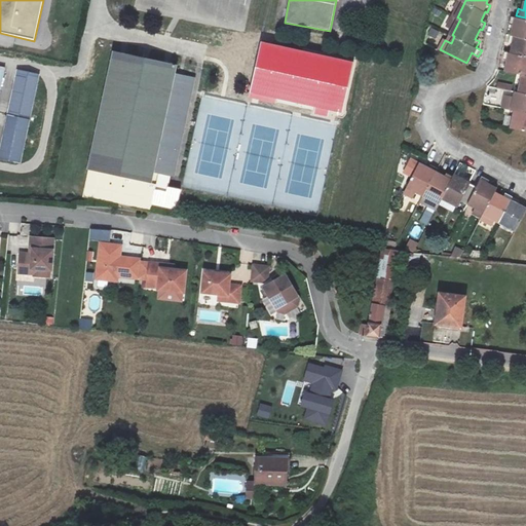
[(525,35),(525,17),(516,15),(511,14),(509,22),(515,23),(513,33),(525,35)]
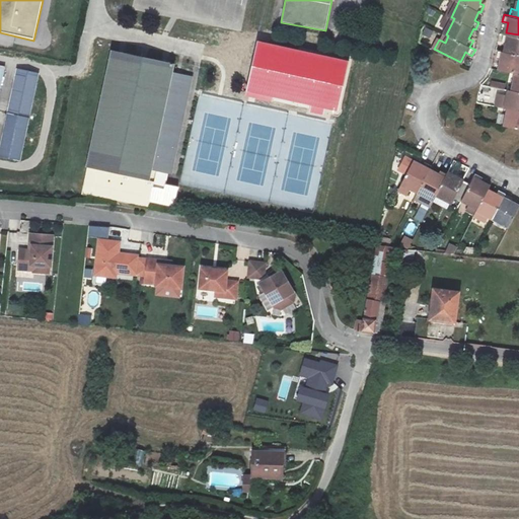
[(518,34),(506,32),(504,31),(502,40),(507,41),(505,51),(518,54),(518,34)]
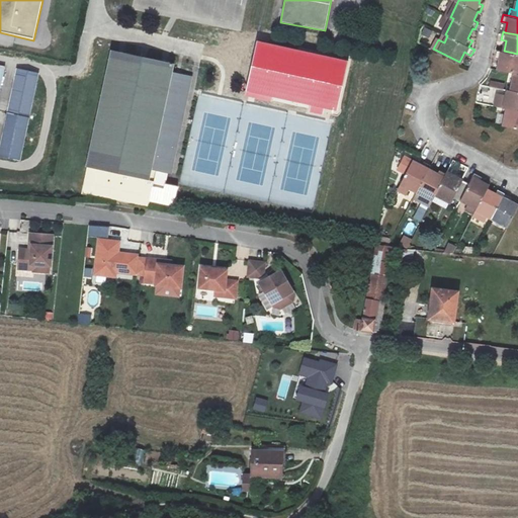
[(516,73),(517,73),(517,54),(504,51),(499,49),(497,58),(501,59),(499,69),(516,73)]
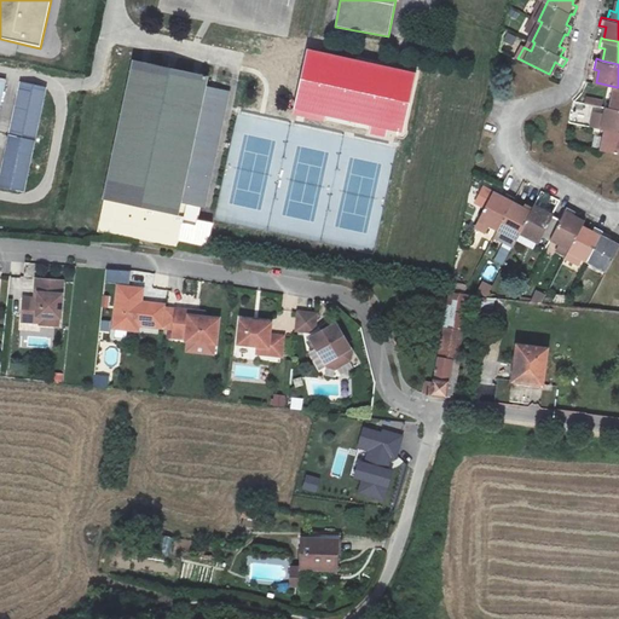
[(202,76),(129,61),(100,198),(94,231),(174,247),(184,202),(202,207),(223,106),(215,105),(218,90),(201,86),(202,76)]
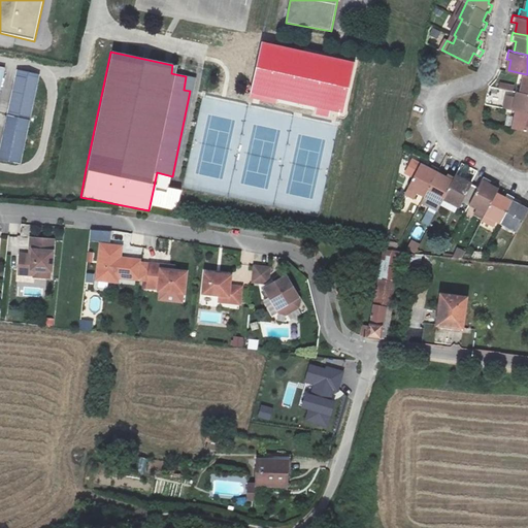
[(40,75),(17,70),(7,114),(31,120),(40,75)]
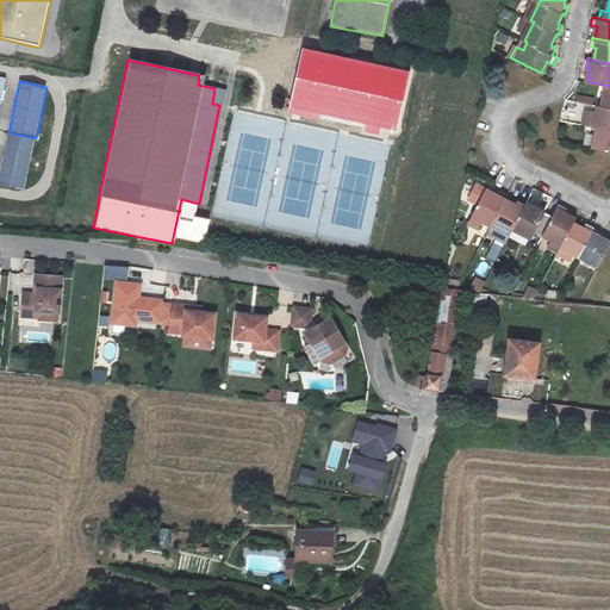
[(609,107),(603,106),(599,105),(595,126),(599,126),(609,129),(609,107)]
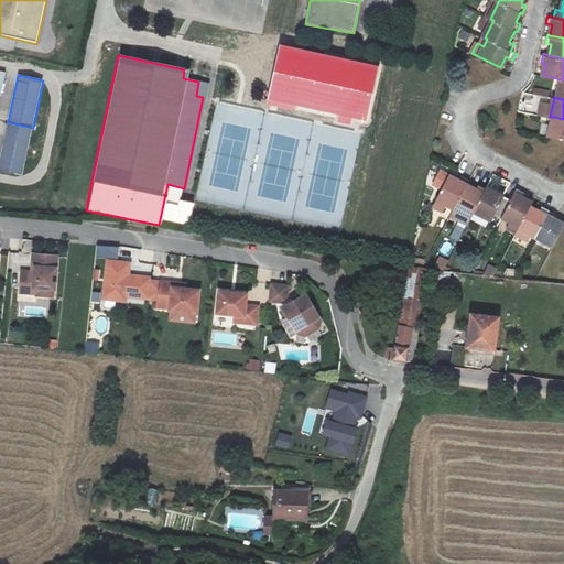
[(563,119),(554,117),(549,137),(563,140),(563,119)]
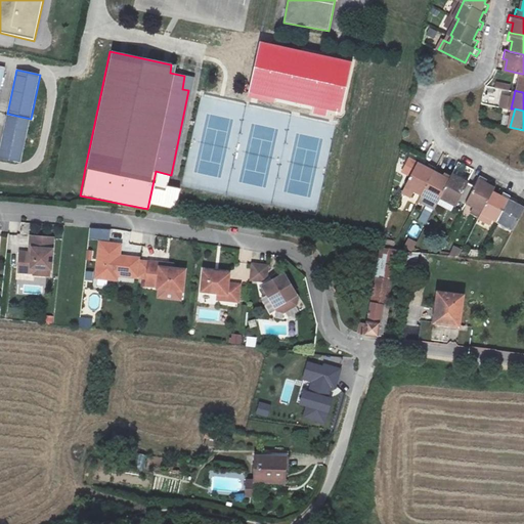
[(31,120),(7,116),(0,147),(0,158),(22,163),(31,120)]
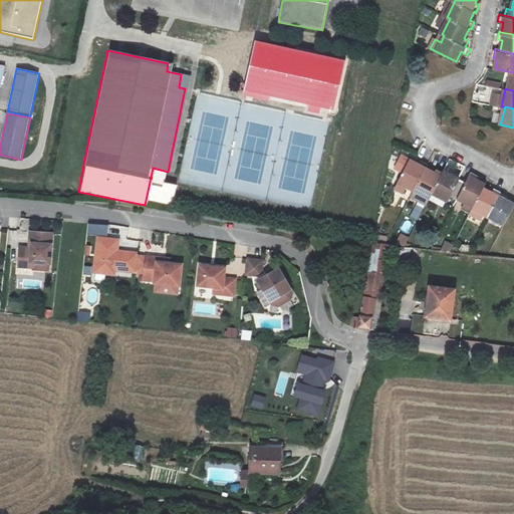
[(416,188),(427,169),(430,165),(423,161),(421,165),(412,160),(397,187),(405,192),(409,184),(416,188)]
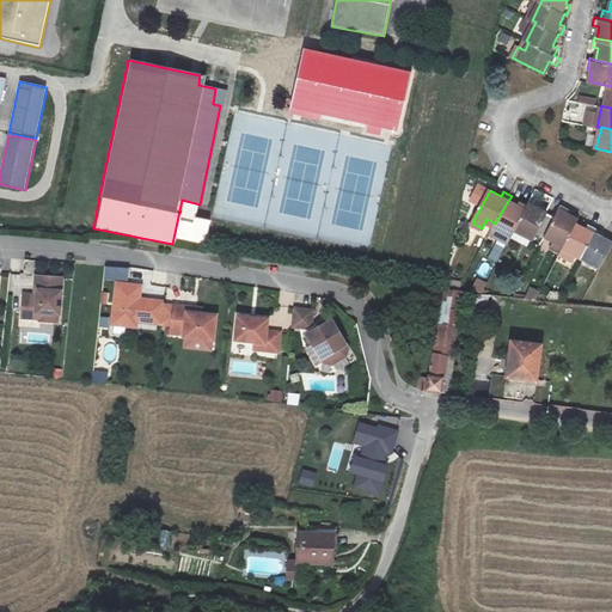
[(513,233),(515,228),(528,204),(521,201),(518,206),(508,201),(495,224),(513,233)]
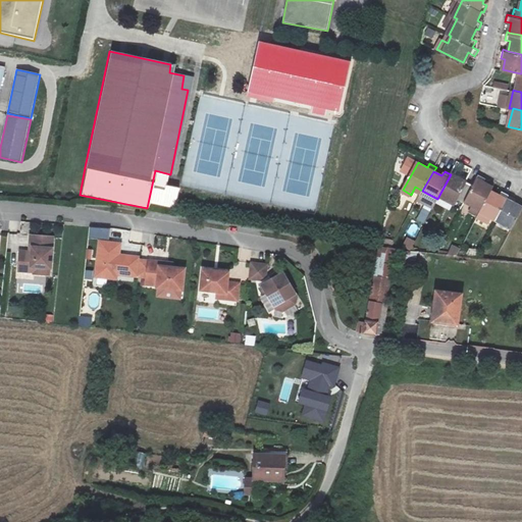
[(465,200),(473,185),(452,173),(451,174),(439,195),(453,203),(455,198),(464,203),(465,200)]
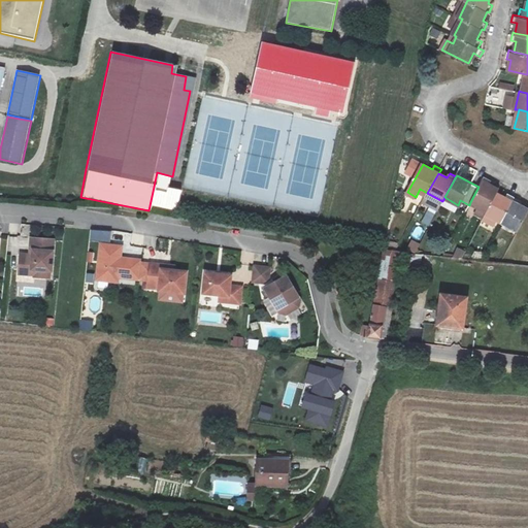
[(470,202),(487,211),(497,193),(498,190),(489,185),(491,180),(485,176),(479,187),(470,202)]
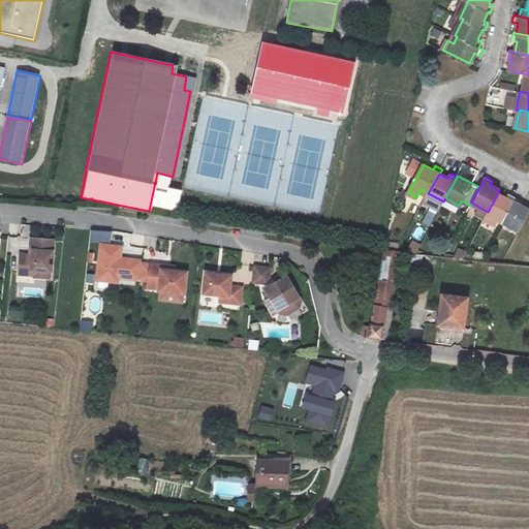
[(487,215),(503,223),(517,197),(509,194),(507,198),(498,193),(488,212),(487,215)]
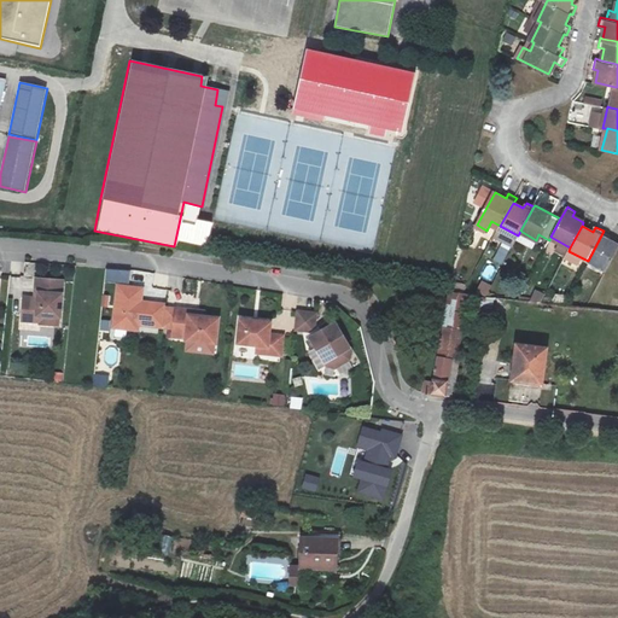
[(612,235),(604,231),(588,261),(607,272),(617,250),(617,246),(608,242),(612,235)]
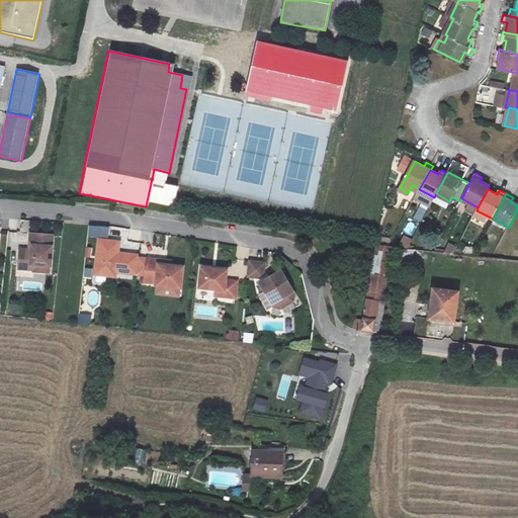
[(112,228),(111,234),(125,236),(125,229),(112,228)]
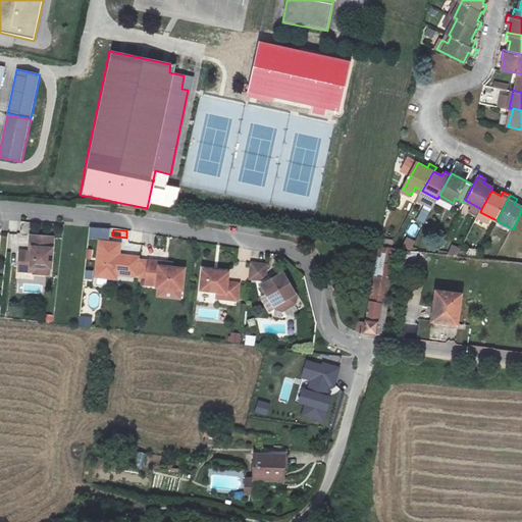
[(406,238),(402,248),(412,251),(415,241),(406,238)]
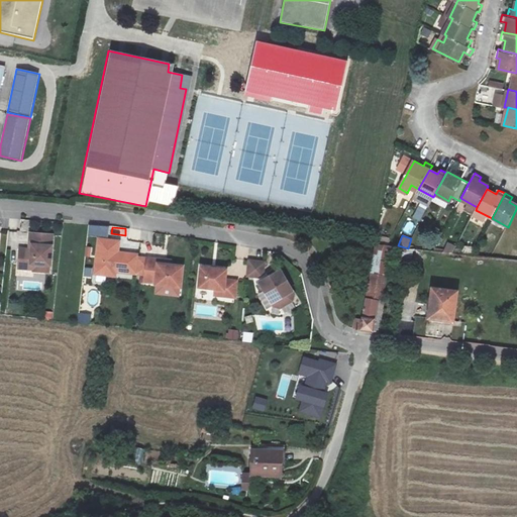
[(38,268),(37,273),(37,275),(48,275),(49,269),(55,269),(57,238),(35,236),(33,252),(24,252),(22,266),(38,268)]
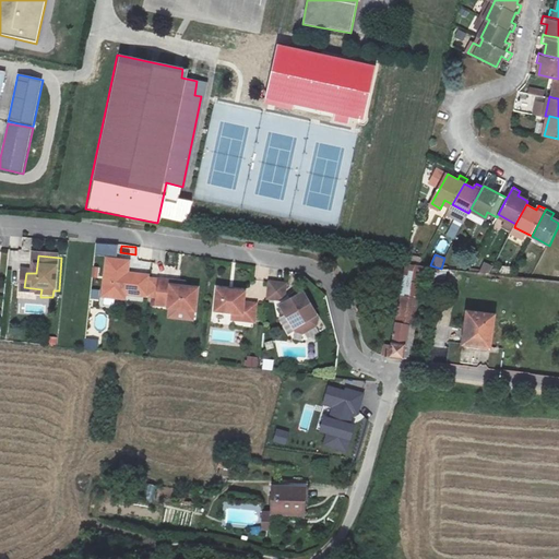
[(125,295),(132,296),(150,298),(152,278),(134,277),(135,263),(114,261),(109,298),(125,300),(125,295)]
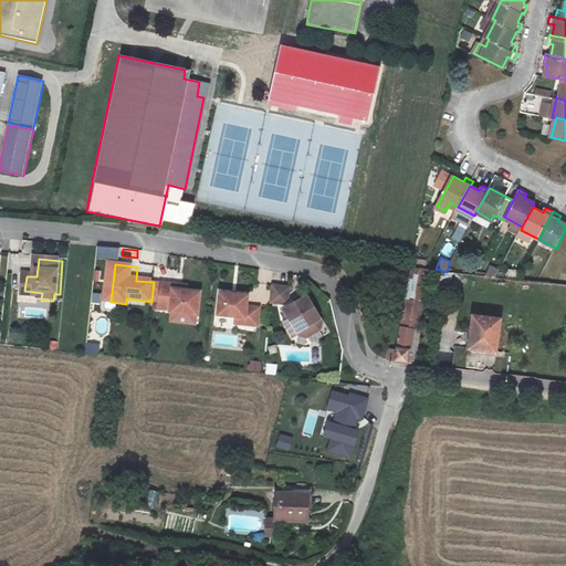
[(490,265),(486,275),(494,280),(499,269),(490,265)]
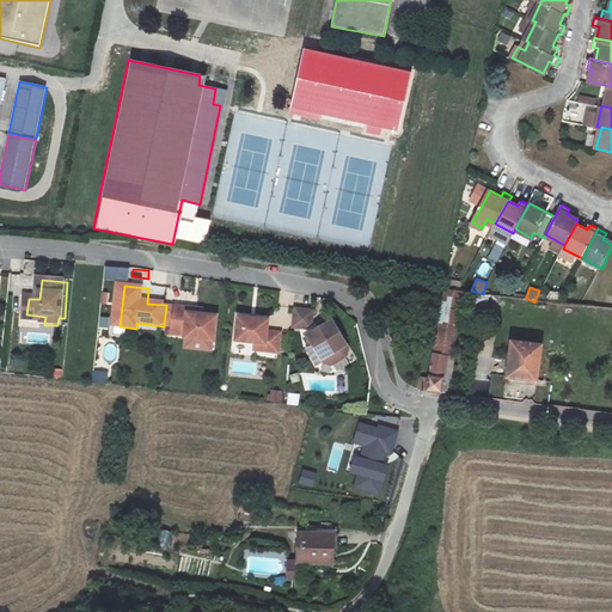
[(189,316),(189,311),(175,308),(172,336),(185,337),(185,340),(215,343),(218,318),(203,317),(189,316)]
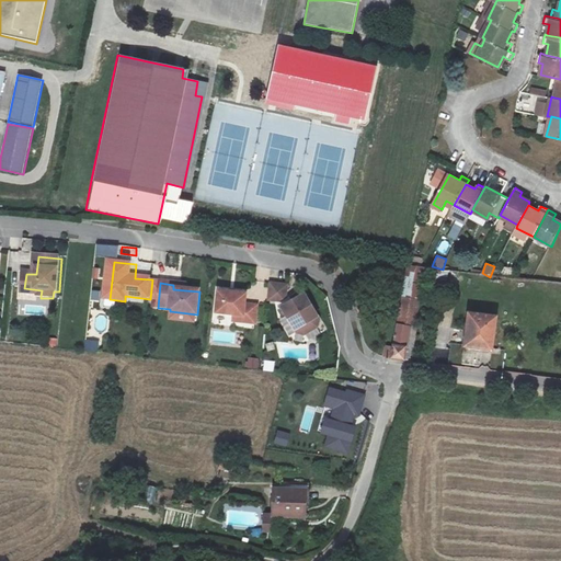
[(270,284),(268,299),(282,300),(286,297),(287,285),(270,284)]
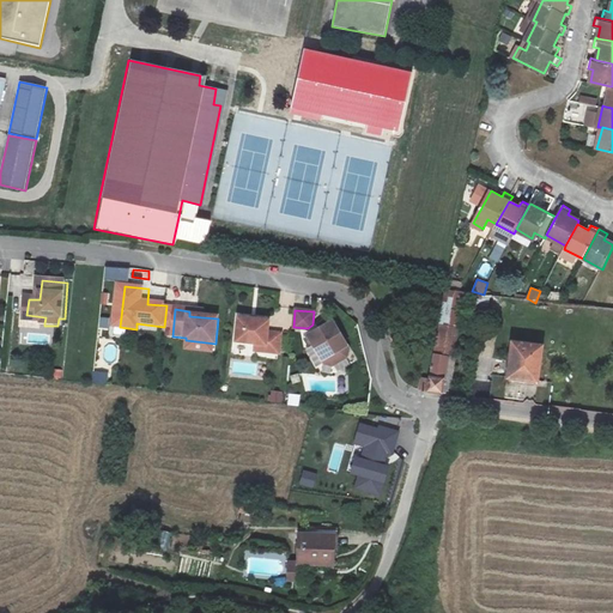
[(267,346),(266,354),(280,356),(283,337),(268,334),(269,323),(238,320),(236,343),(267,346)]
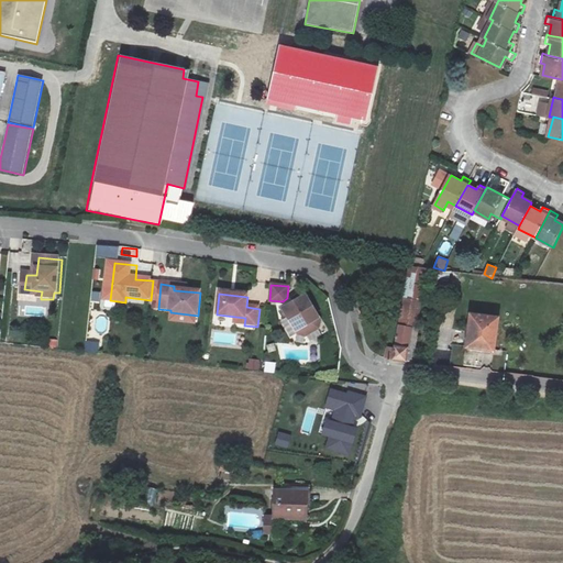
[(306,298),(282,310),(286,319),(296,337),(304,339),(317,332),(319,324),(306,298)]
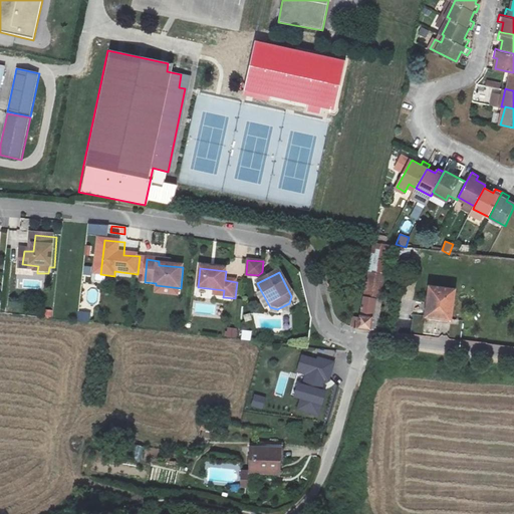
[(369,273),(359,328),(371,329),(377,299),(380,300),(386,276),(369,273)]
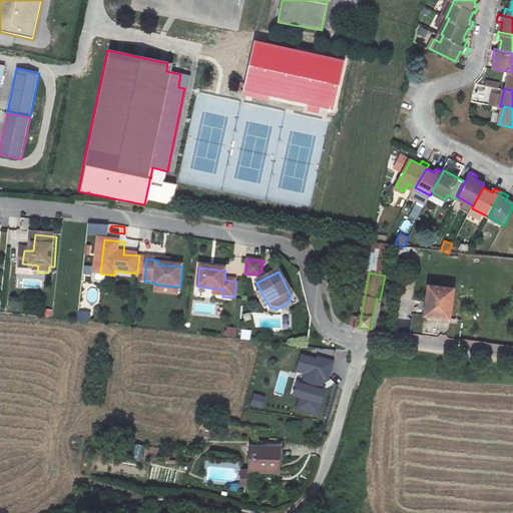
[(261,291),(257,283),(246,288),(249,296),(261,291)]
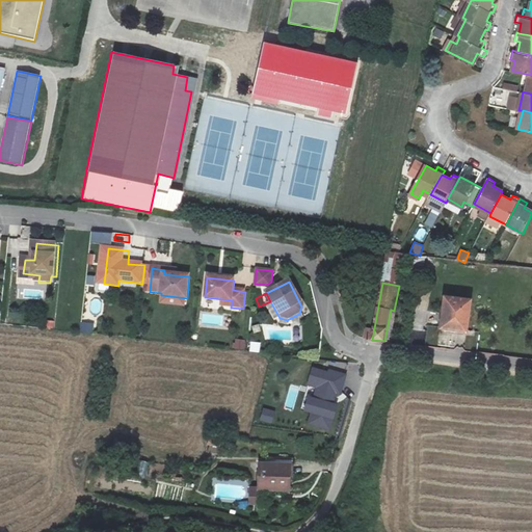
[(187,298),(161,295),(160,302),(186,304),(187,298)]
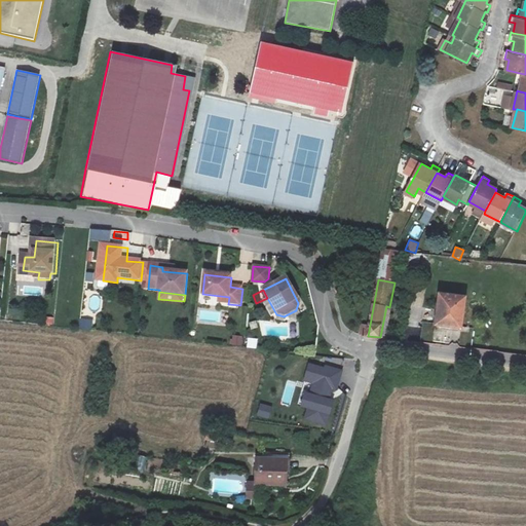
[(437,324),(461,327),(466,297),(441,293),(437,324)]
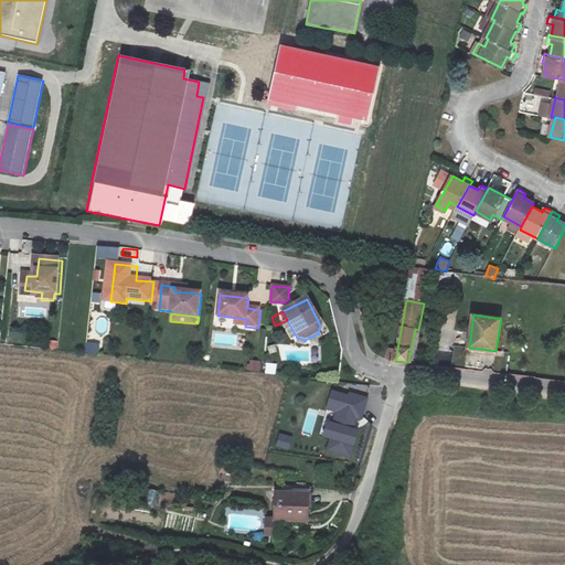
[(99,355),(100,343),(86,342),(85,354),(99,355)]
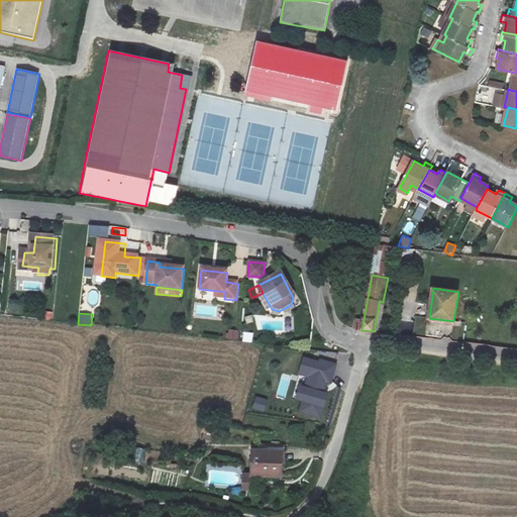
[(227,329),(226,340),(237,341),(238,330),(227,329)]
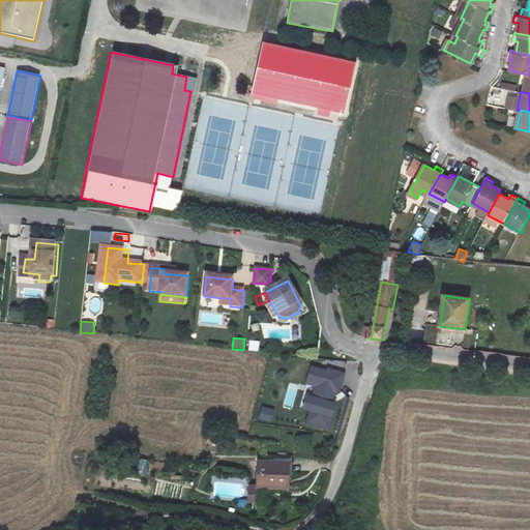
[(258,351),(259,342),(249,341),(248,351),(258,351)]
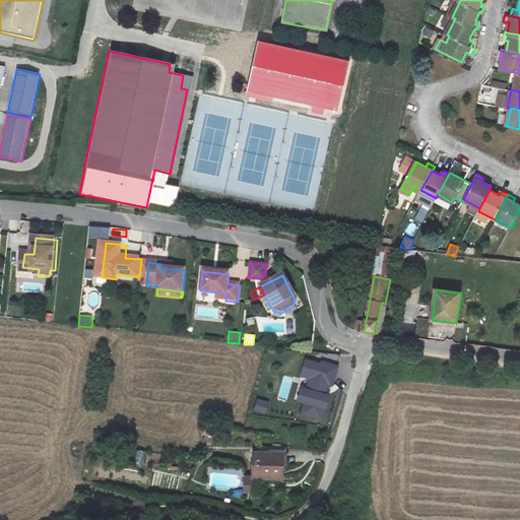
[(302,376),(310,378),(307,389),(302,388),(299,401),(305,403),(302,413),(322,419),(325,408),(326,408),(329,395),(325,394),(328,383),(332,384),(337,366),(321,362),(321,364),(306,360),(302,376)]
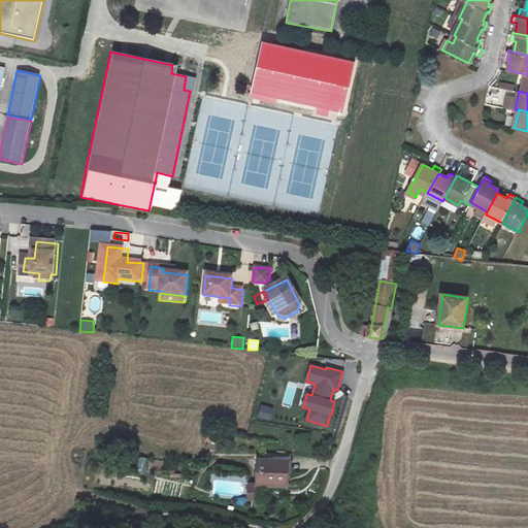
[(261,406),(259,417),(271,420),(273,409),(261,406)]
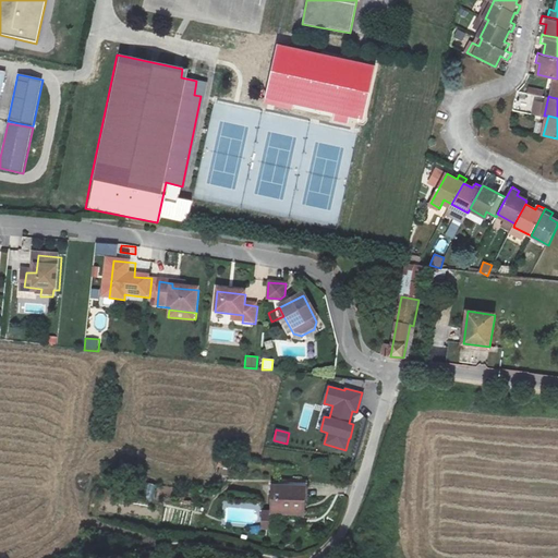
[(273,484),(271,509),(300,510),(302,485),(273,484)]
